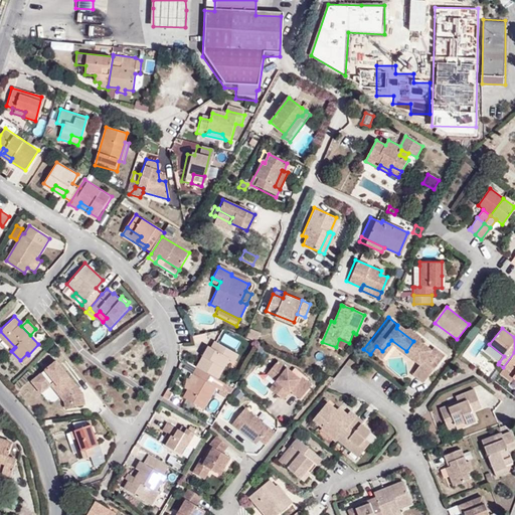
[(255,343),(259,334),(247,329),(243,338),(255,343)]
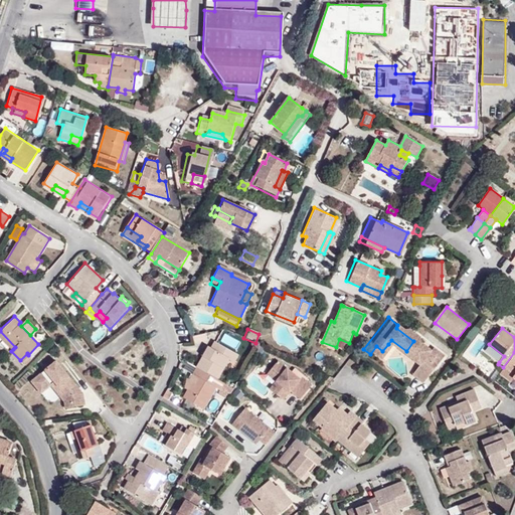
[(15,347),(0,331),(0,338),(8,348),(11,347),(13,349),(15,347)]
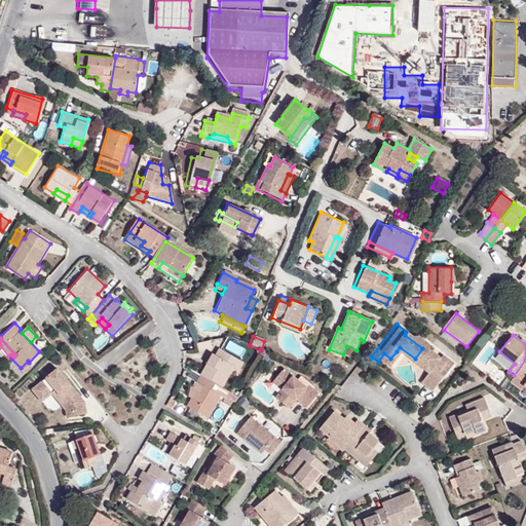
[(415,359),(400,347),(397,351),(411,363),(415,359)]
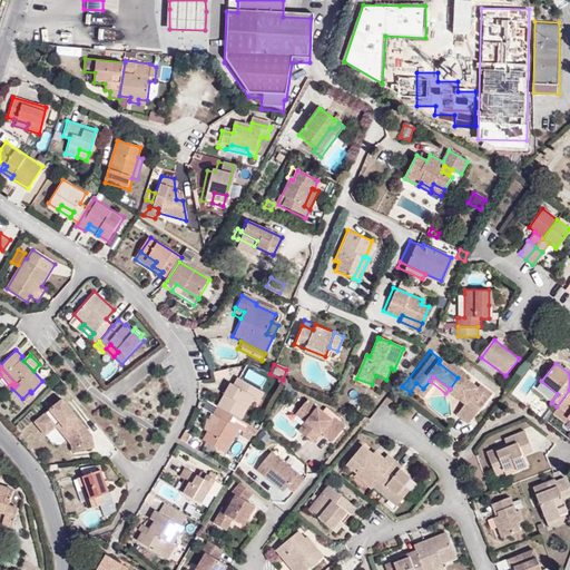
[(464,426),(489,396),(475,386),(472,389),(458,377),(450,389),(464,399),(451,416),(464,426)]
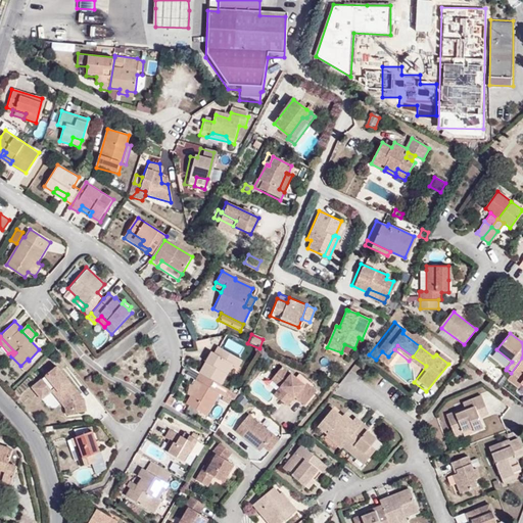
[(235,369),(240,361),(217,348),(212,354),(209,352),(195,374),(219,387),(231,367),(235,369)]
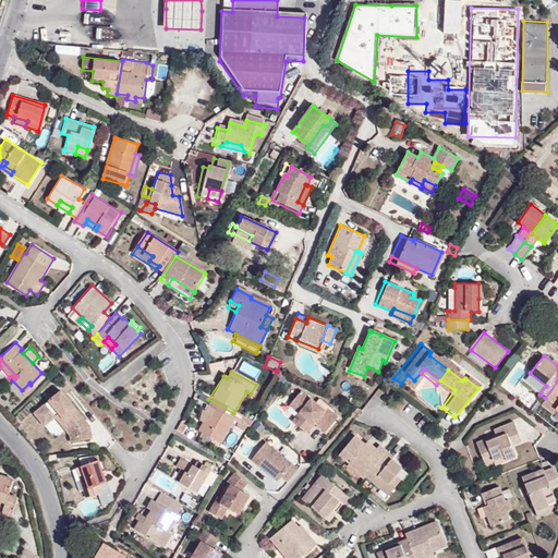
[(546,386),(530,373),(525,379),(541,392),(546,386)]
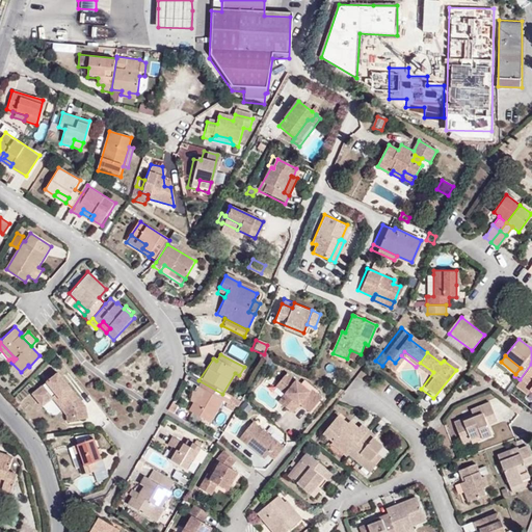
[(389,371),(395,363),(389,357),(382,366),(389,371)]
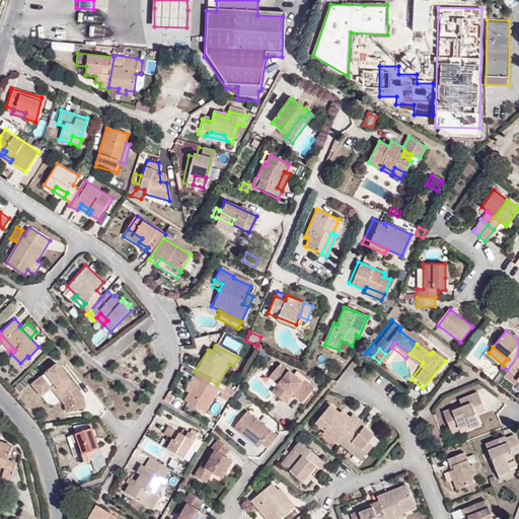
[(423,363),(410,354),(405,358),(420,368),(423,363)]
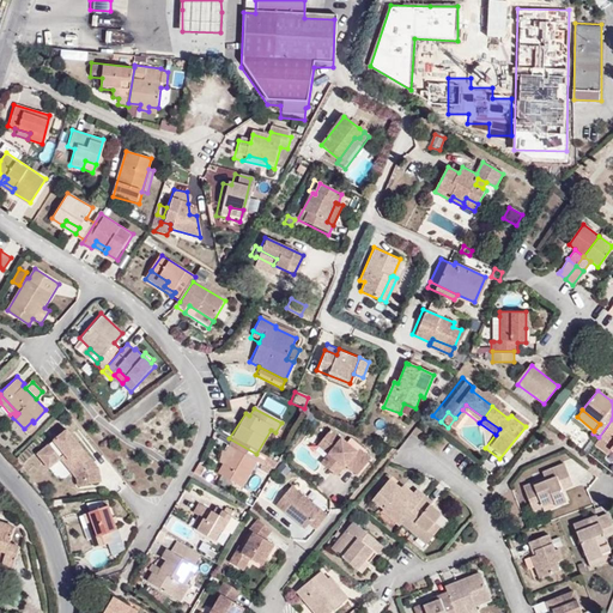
[(612,451),(612,419),(599,437),(594,444),(607,454),(610,450),(612,451)]
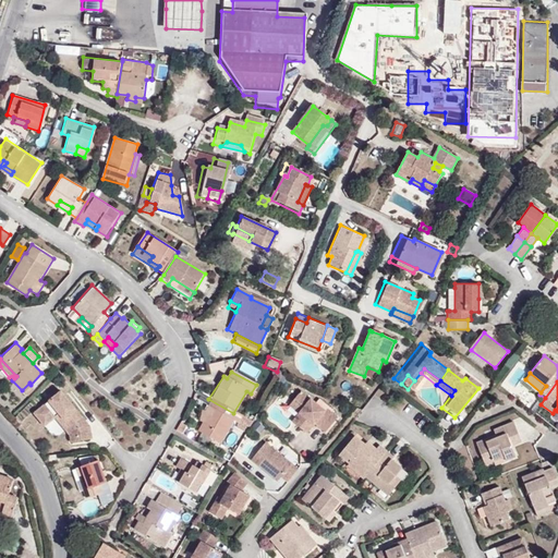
[(25,395),(33,387),(31,385),(29,383),(22,390),(25,395)]
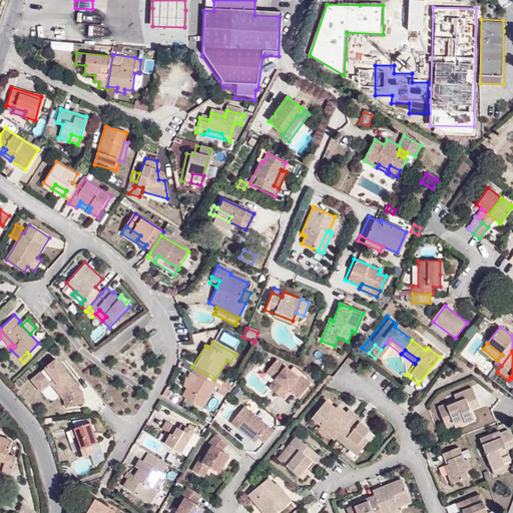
[(273,390),(282,398),(290,389),(299,396),(310,383),(300,375),(298,377),(276,359),(269,369),(278,376),(275,379),(279,382),(273,390)]
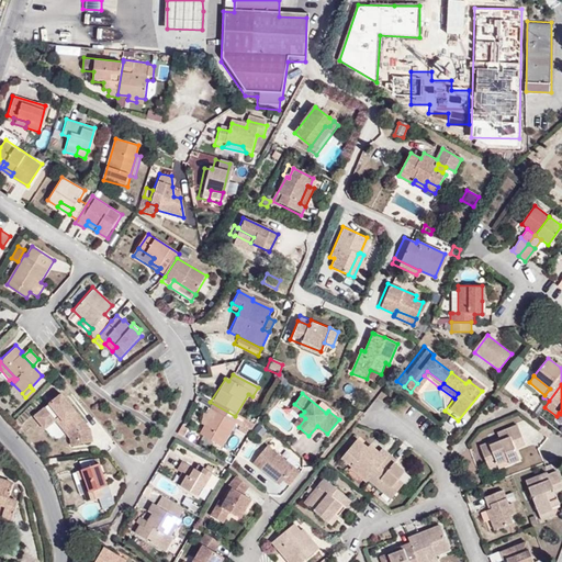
[(89,427),(62,396),(36,418),(45,428),(54,422),(58,416),(70,430),(66,435),(69,438),(70,445),(91,441),(89,427)]
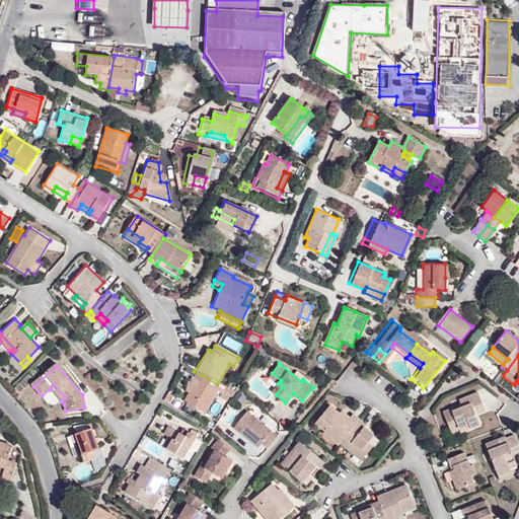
[(217,384),(194,371),(192,377),(198,381),(190,395),(187,393),(183,400),(205,413),(217,392),(220,393),(219,395),(226,399),(228,397),(229,398),(233,393),(225,388),(217,384)]
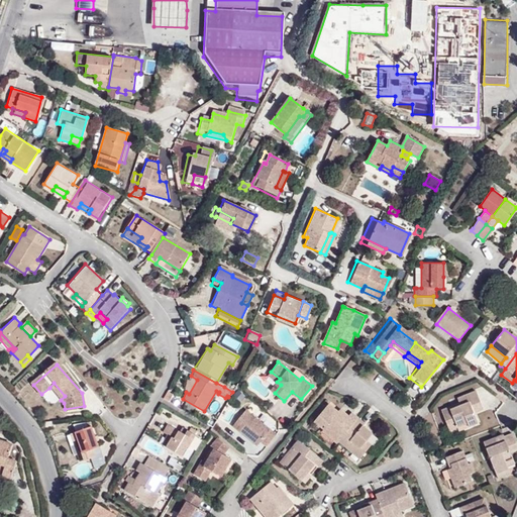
[(280,379),(271,372),(268,375),(277,382),(280,379)]
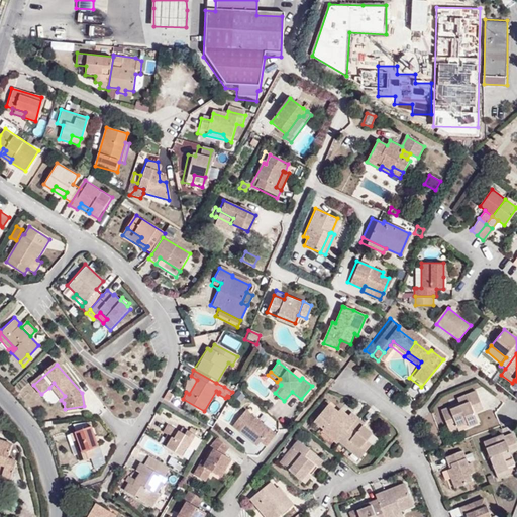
[(189,394),(197,380),(191,376),(189,382),(185,381),(183,390),(186,392),(189,394)]
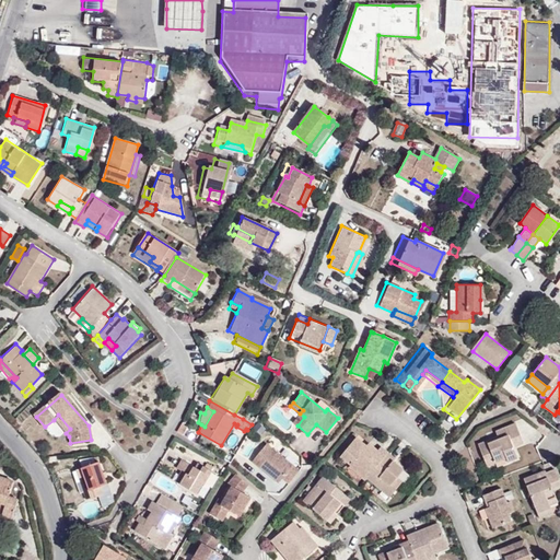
[(293,422),(298,426),(304,417),(300,413),(293,422)]
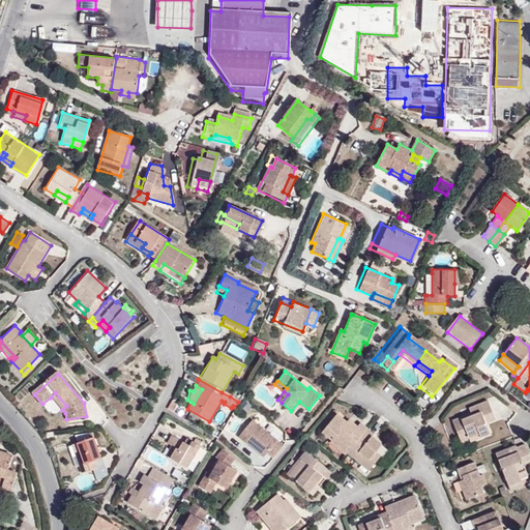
[(66,406),(55,392),(51,398),(62,410),(66,406)]
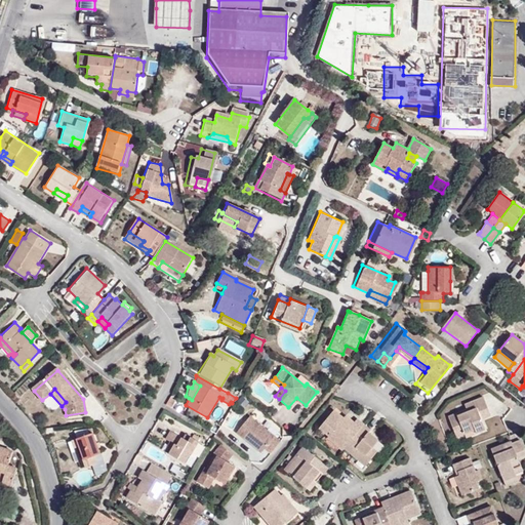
[(228,393),(236,398),(238,393),(230,389),(228,393)]
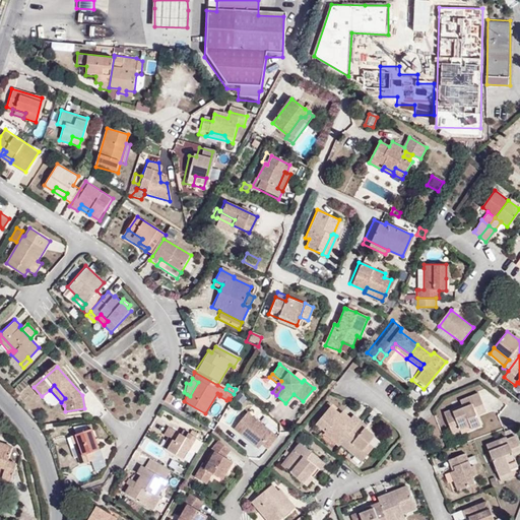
[(479,424),(475,414),(471,406),(481,402),(477,392),(458,400),(460,404),(442,411),(448,426),(456,423),(458,428),(468,424),(469,428),(479,424)]
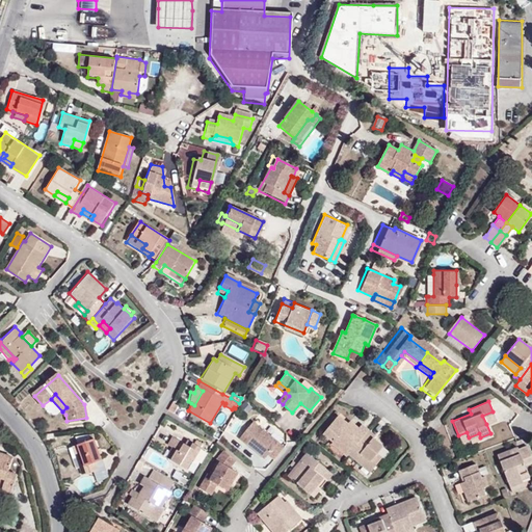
[(173,403),(168,410),(173,414),(177,406),(173,403)]
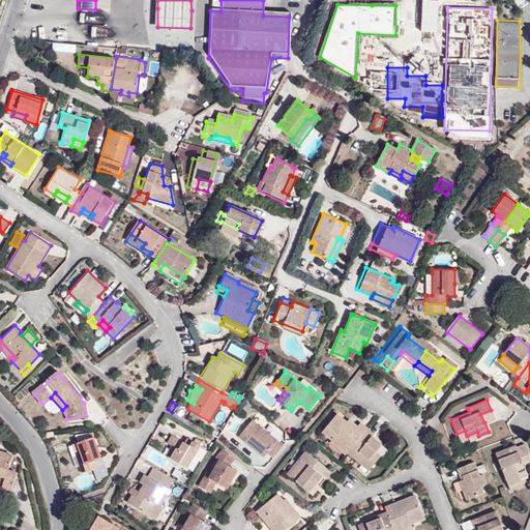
[(517,413),(518,410),(509,404),(508,407),(517,413)]
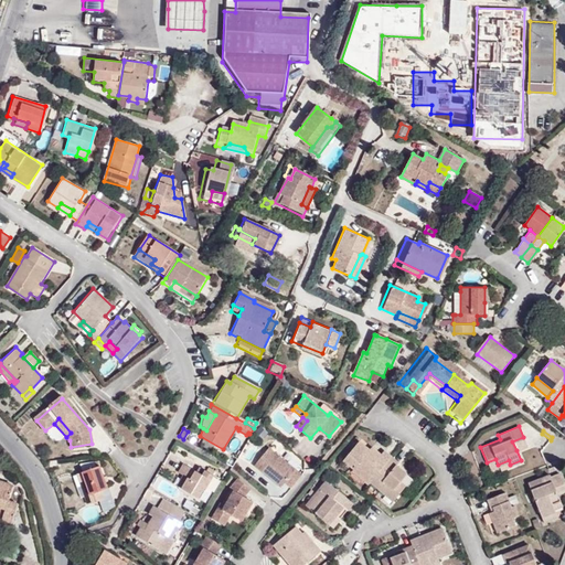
[(526,446),(523,437),(512,441),(516,450),(526,446)]
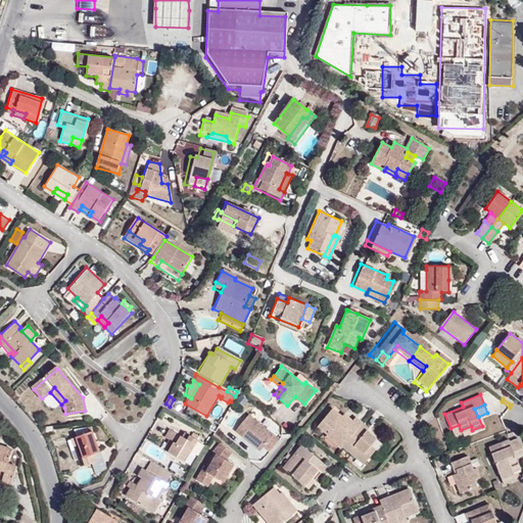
[(340,447),(360,423),(352,417),(350,420),(348,423),(338,416),(329,409),(316,427),(324,433),(322,436),(339,449),(340,447)]
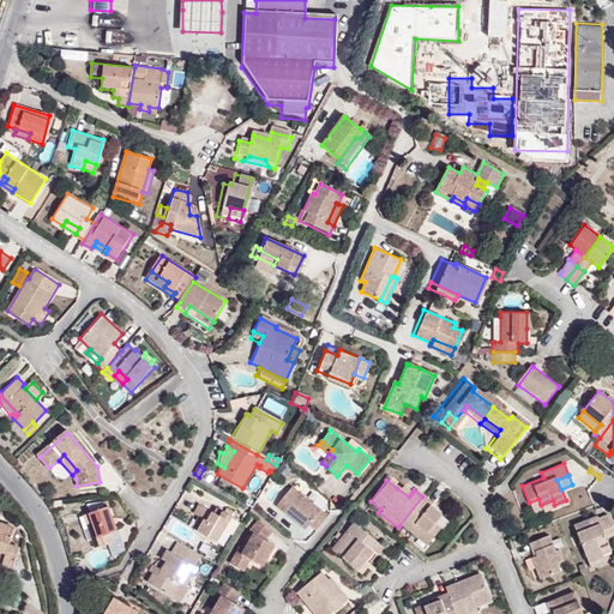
[(411,493),(401,485),(397,488),(409,497),(411,493)]
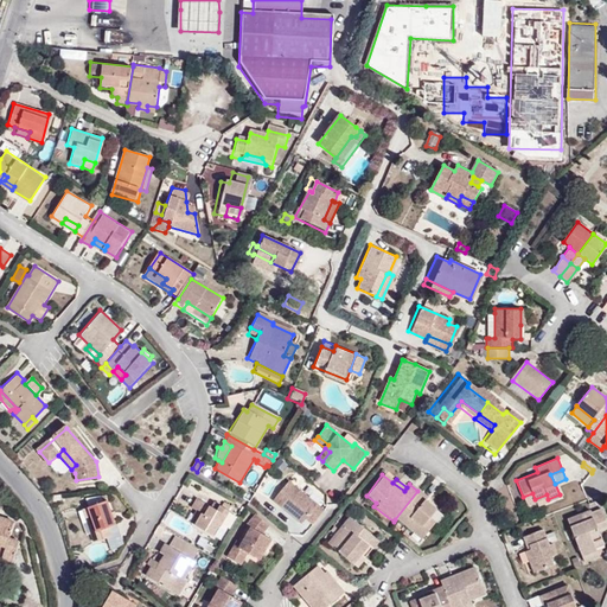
[(310,523),(321,510),(286,480),(270,499),(299,523),(304,518),(310,523)]
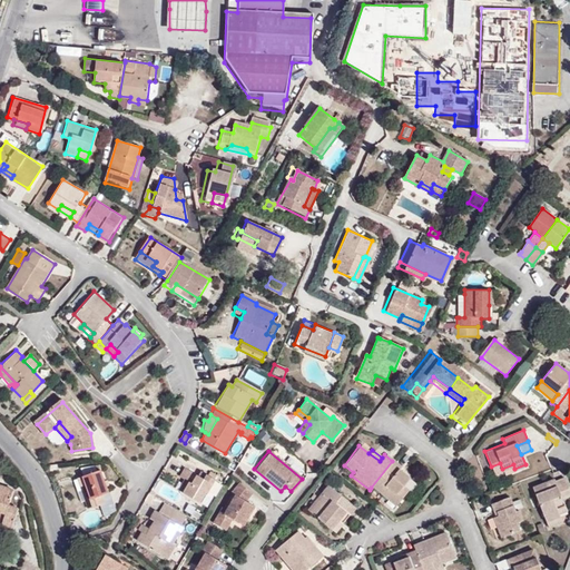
[(227,470),(232,473),(237,464),(232,461),(227,470)]
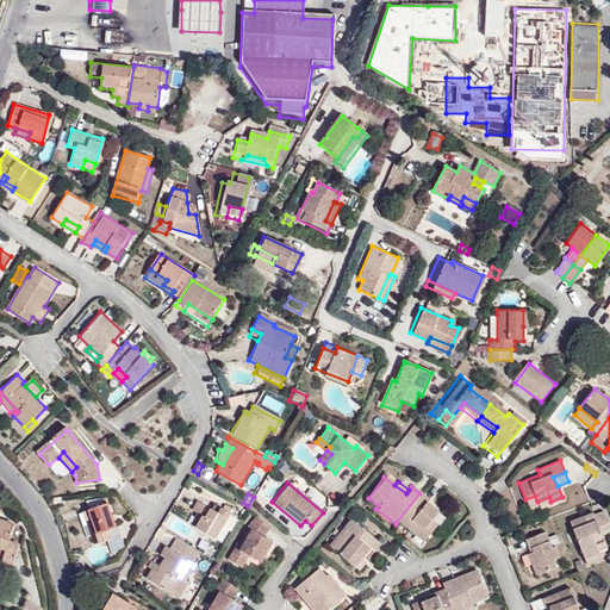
[(429,518),(436,510),(425,502),(428,499),(419,493),(397,522),(422,541),(435,523),(429,518)]
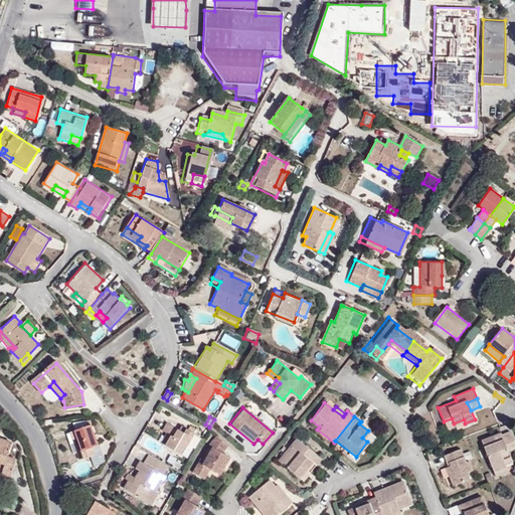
[(454,423),(452,418),(444,421),(445,427),(454,423)]
